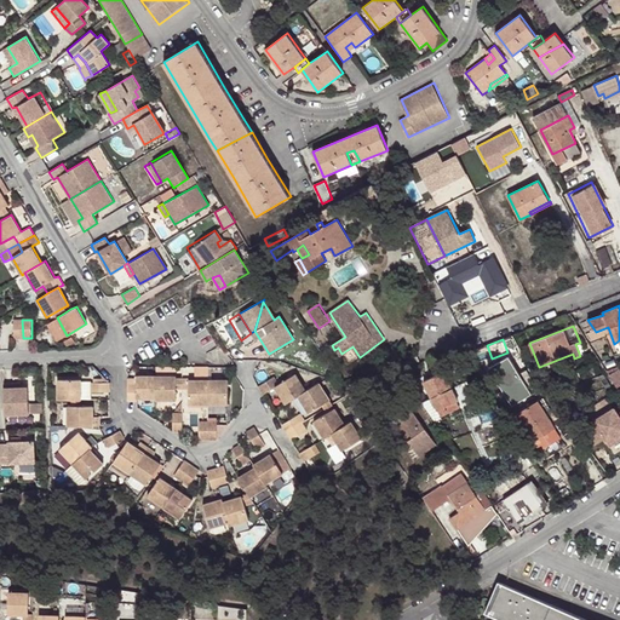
[(507,355),(486,363),(503,407),(524,397),(507,355)]
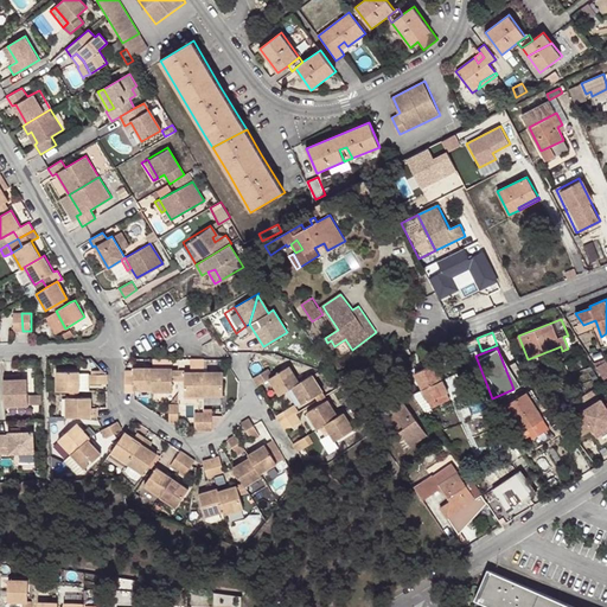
[(172,358),(153,358),(153,368),(172,368),(172,358)]
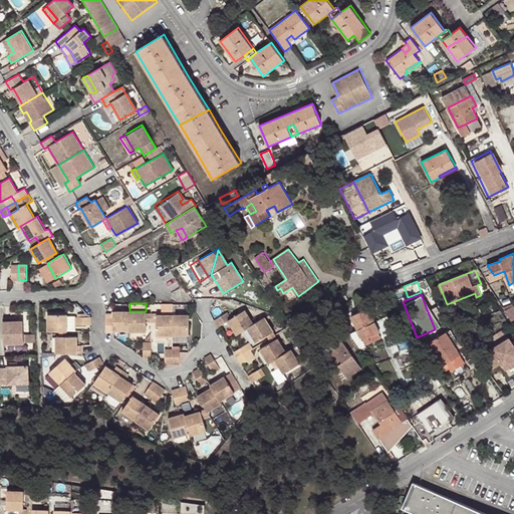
[(325,304),(307,313),(311,321),(329,312),(325,304)]
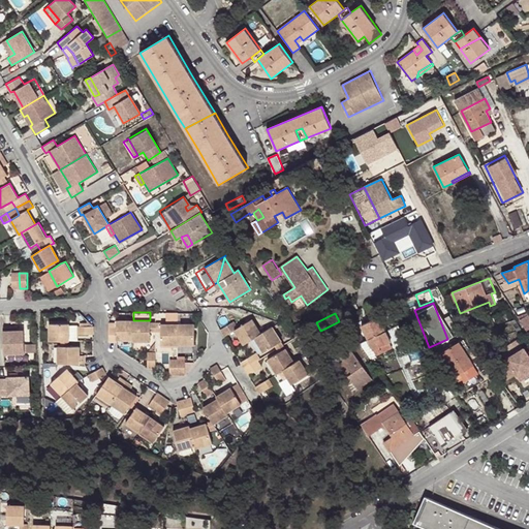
[(528,319),(525,313),(518,316),(526,331),(528,329),(528,319)]
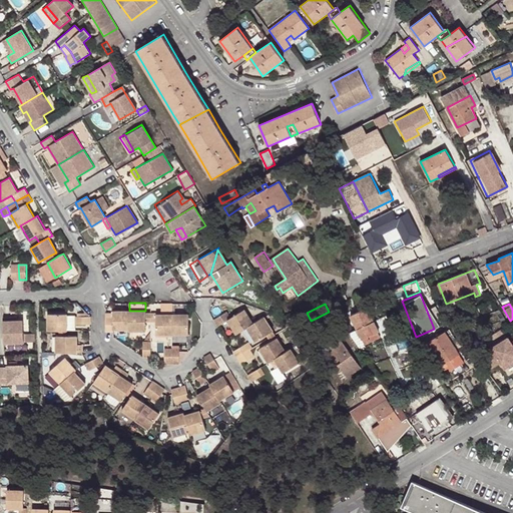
[(351,315),(358,329),(365,345),(380,338),(378,333),(379,332),(367,308),(351,315)]
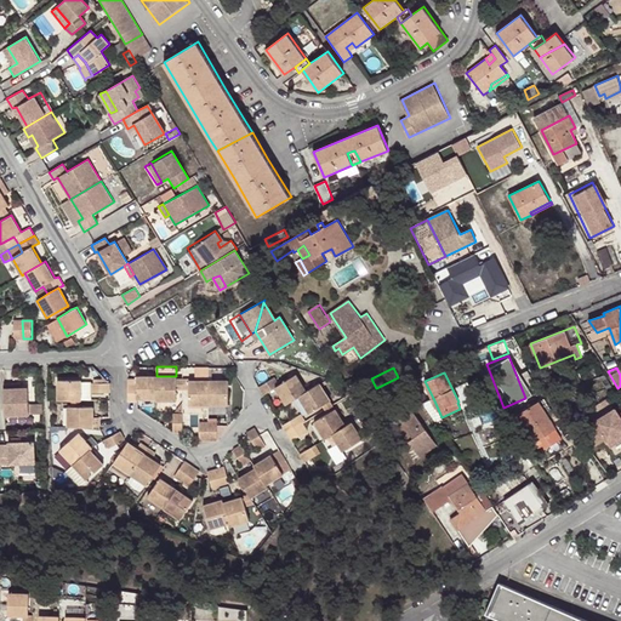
[(274,377),(258,387),(263,394),(275,388),(285,405),(298,397),(307,392),(297,374),(279,385),(274,377)]
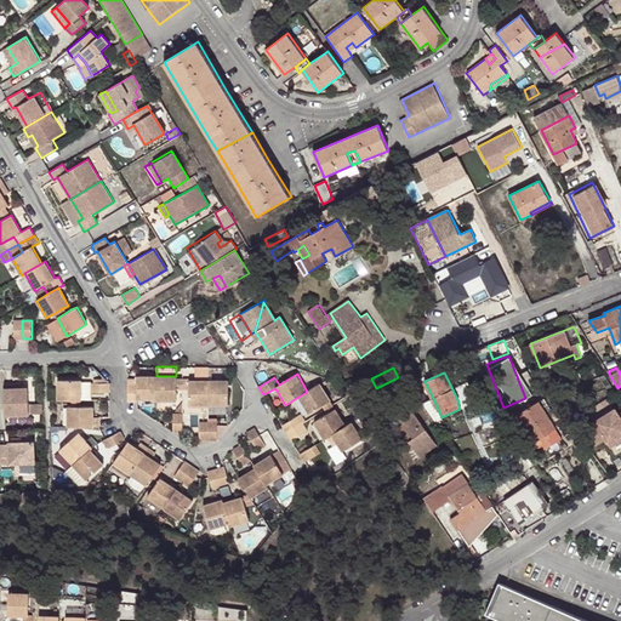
[(136,383),(127,383),(127,402),(137,402),(137,398),(155,399),(157,376),(136,376),(136,383)]
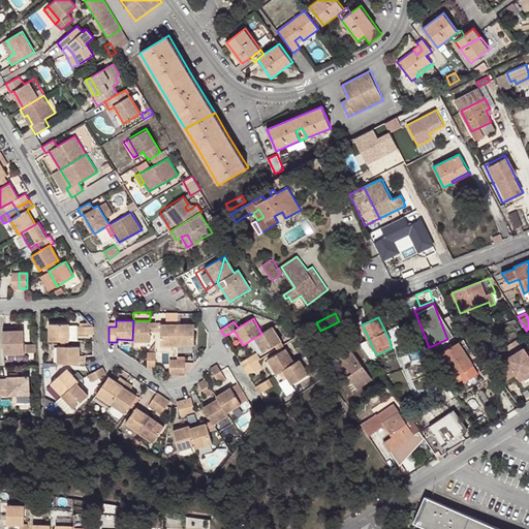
[(150,320),(133,320),(132,340),(132,342),(150,342),(150,335),(150,323),(150,320)]
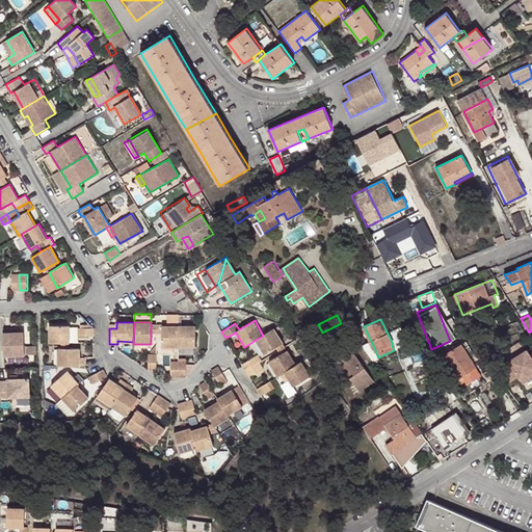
[(50,325),(50,343),(70,343),(70,325),(50,325)]
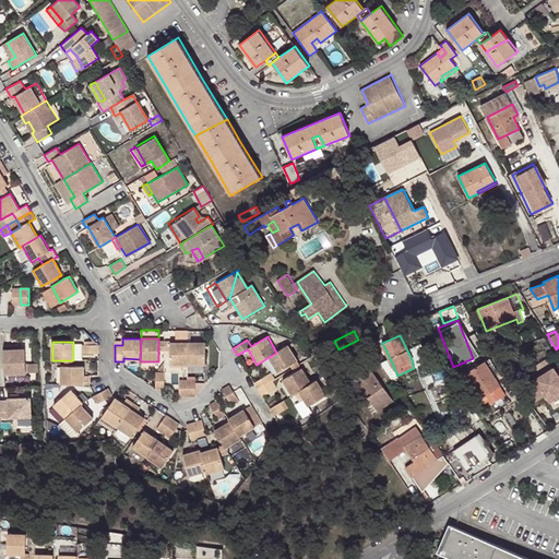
[(83,342),(73,342),(73,360),(82,360),(83,353),(83,345),(83,342)]
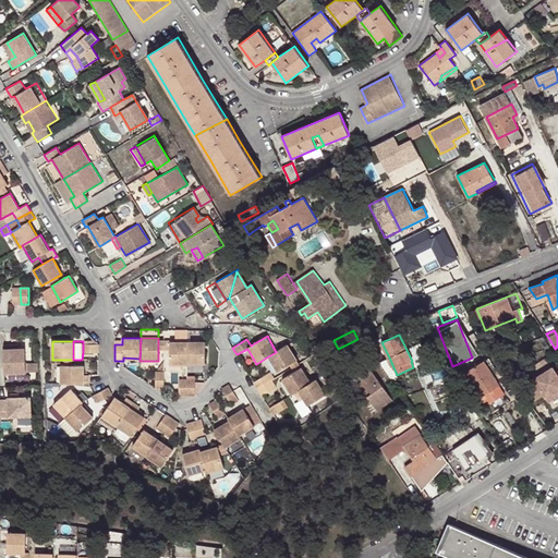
[(187,341),(170,341),(170,353),(169,364),(187,364),(187,341)]
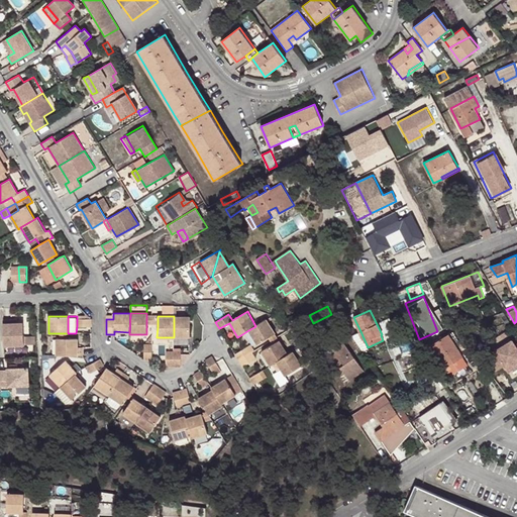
[(191,316),(174,316),(174,337),(190,337),(191,316)]
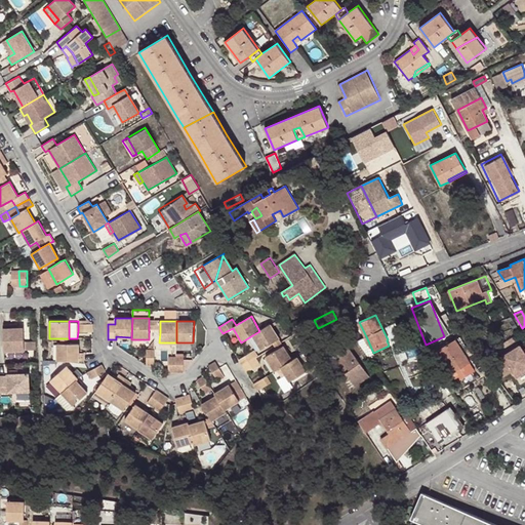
[(2,325),(3,352),(25,351),(24,327),(17,328),(12,328),(12,324),(2,325)]
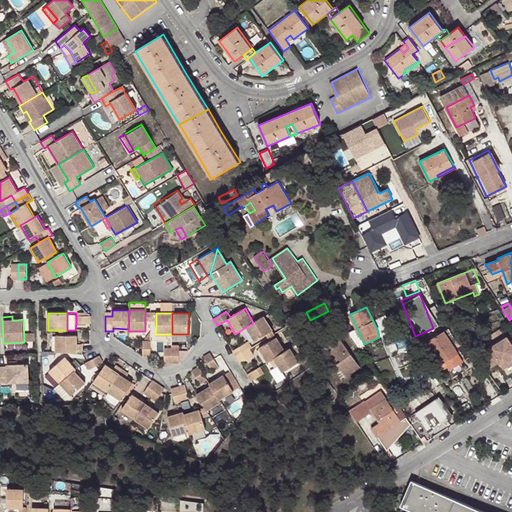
[(273,330),(264,316),(253,323),(246,327),(255,341),(273,330)]
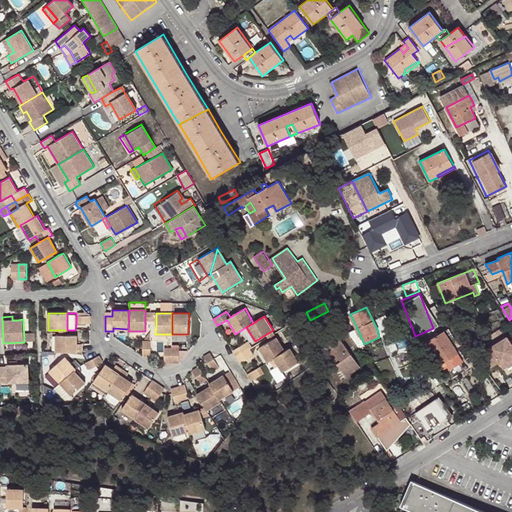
[(357,328),(348,332),(359,348),(365,346),(364,344),(357,328)]
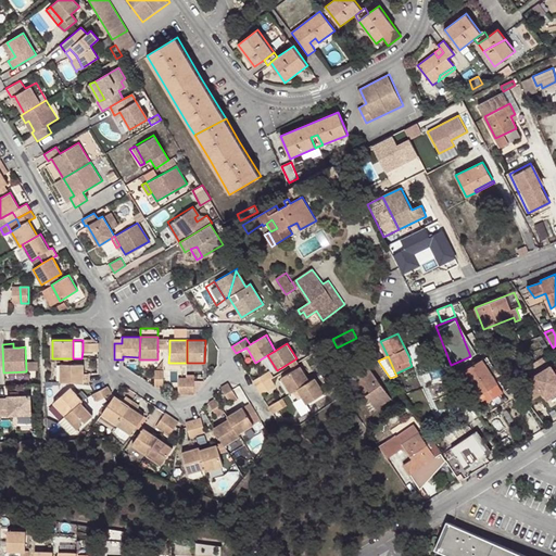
[(483,359),(464,371),(478,395),(497,383),(483,359)]
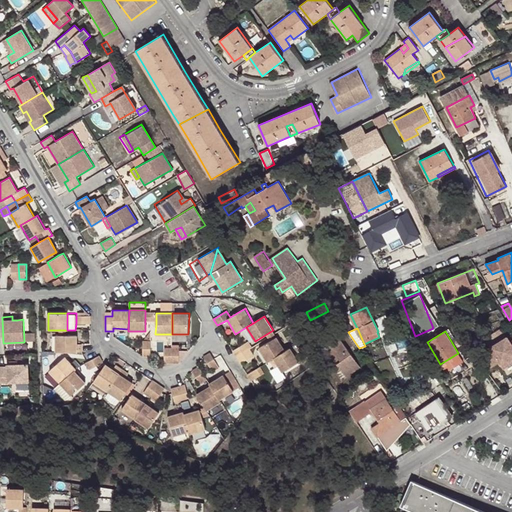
[(346,375),(361,365),(340,334),(329,341),(340,358),(336,361),(346,375)]
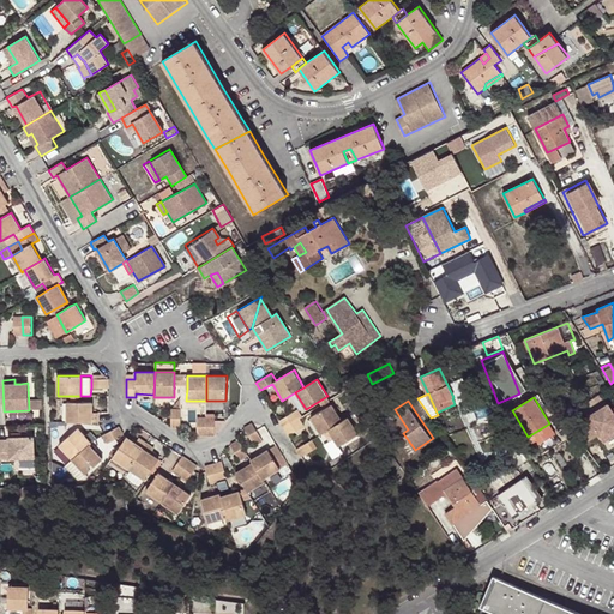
[(67,402),(67,421),(97,422),(97,413),(92,413),(92,402),(67,402)]
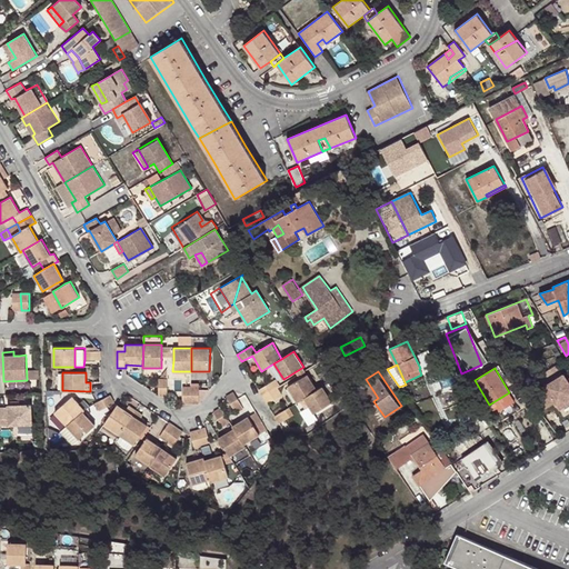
[(305,398),(317,390),(308,375),(288,387),(297,402),(305,398)]
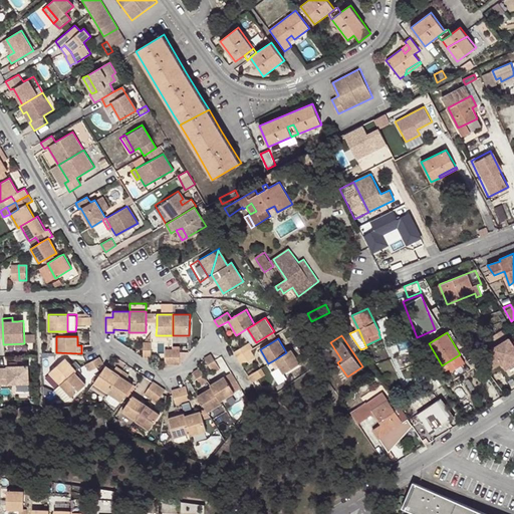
[(494,352),(481,360),(489,371),(501,364),(505,370),(513,364),(513,341),(512,343),(510,338),(492,349),(494,352)]
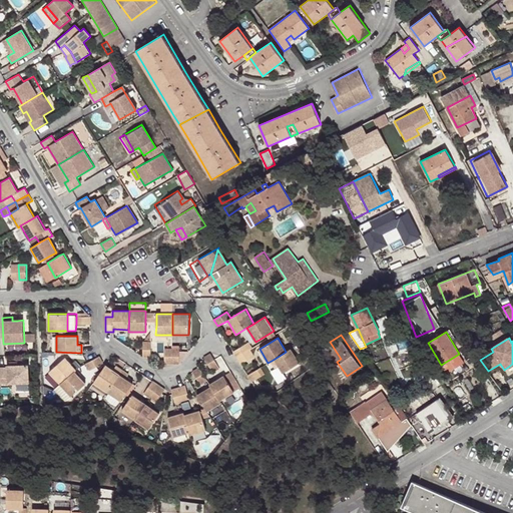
[(143,342),(142,357),(150,357),(151,342),(143,342)]
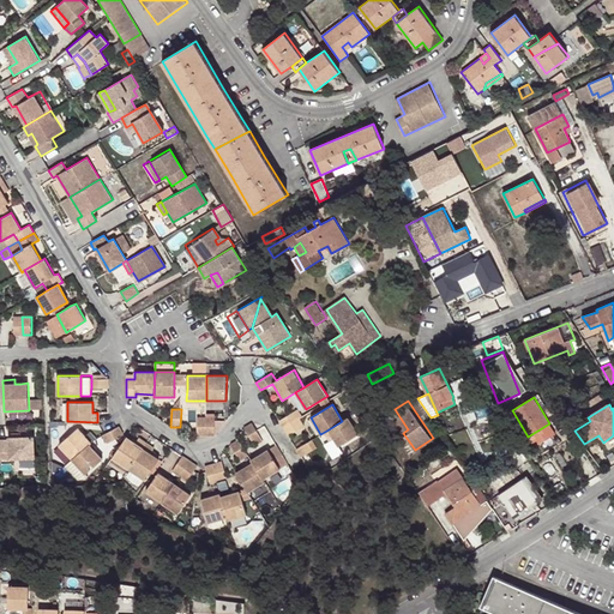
[(284,428),(299,419),(294,411),(280,420),(284,428)]
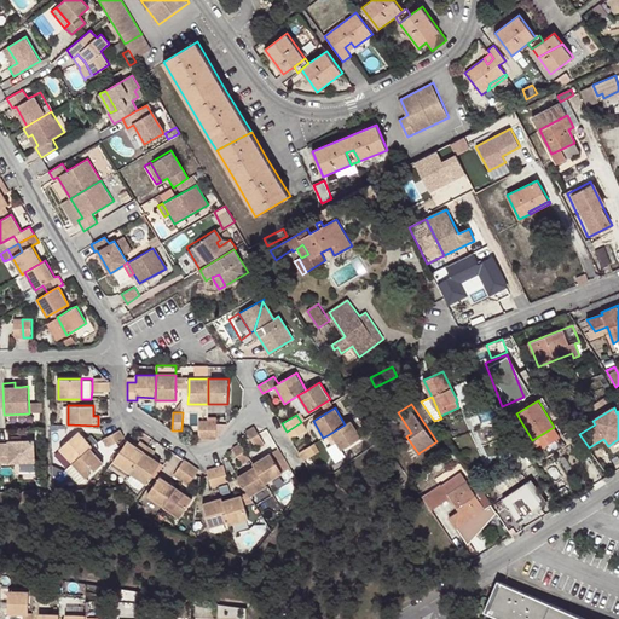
[(360,438),(351,421),(345,424),(331,433),(341,450),(360,438)]
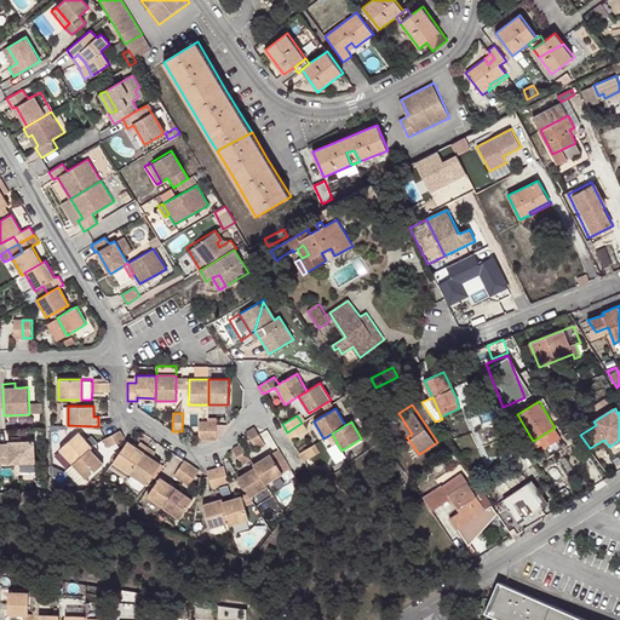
[(306,431),(302,423),(287,432),(292,440),(306,431)]
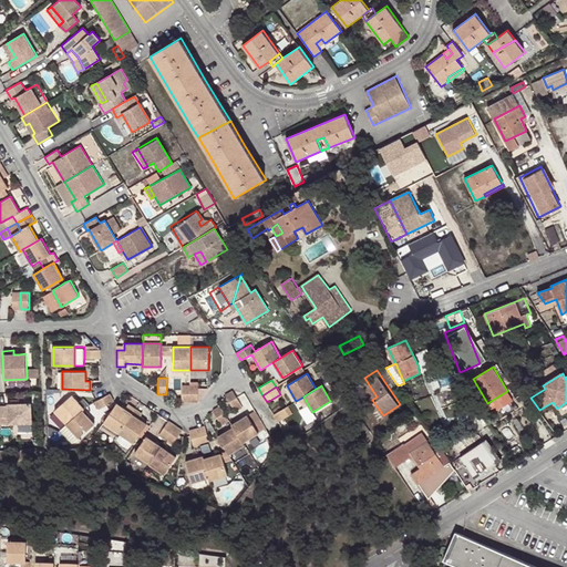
[(241,405),(233,390),(226,394),(234,410),(241,405)]
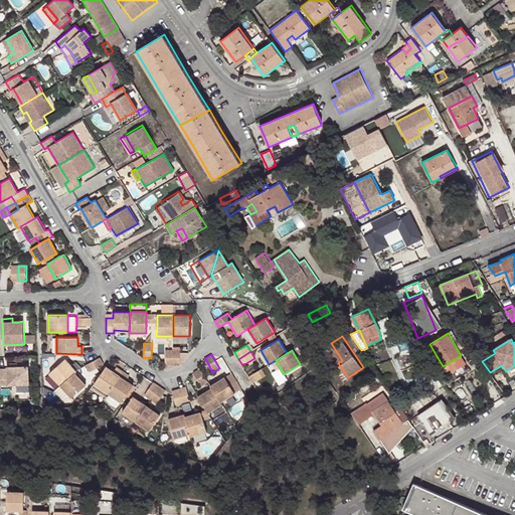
[(90,372),(103,364),(100,358),(89,363),(87,365),(90,372)]
